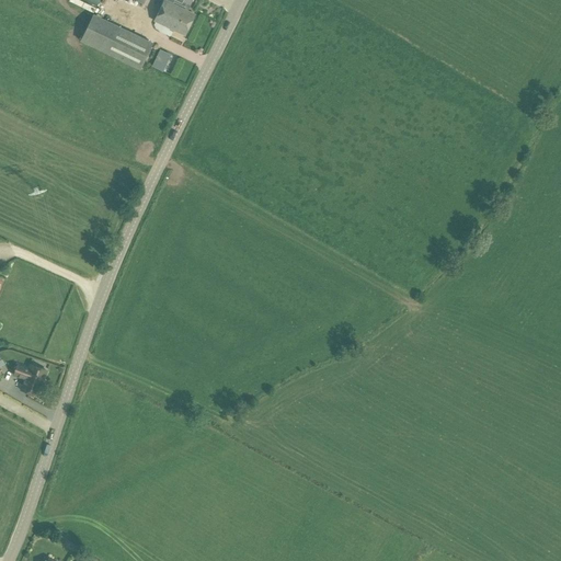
[(75,0),(70,0),(69,3),(93,15),(95,10),(75,0)]
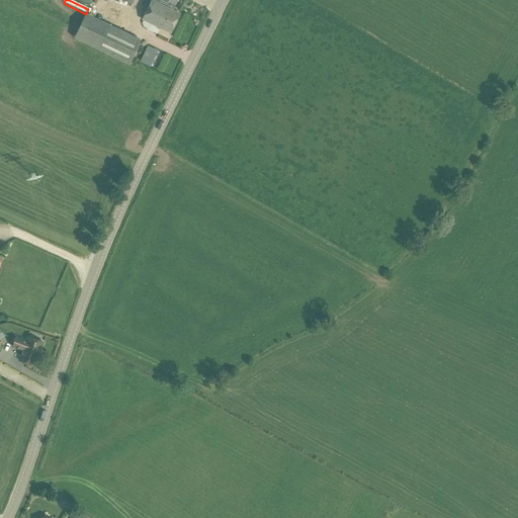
[(153,0),(153,2),(174,11),(178,0),(153,0)]
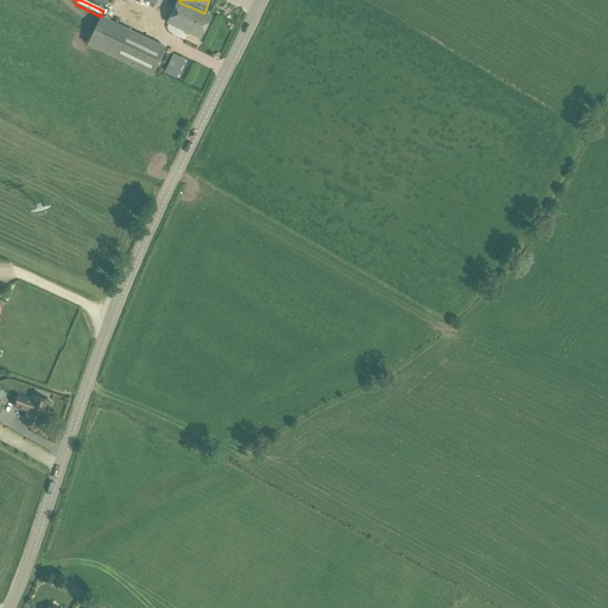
[(179,1),(168,24),(201,40),(211,17),(204,13),(179,2),(179,1)]
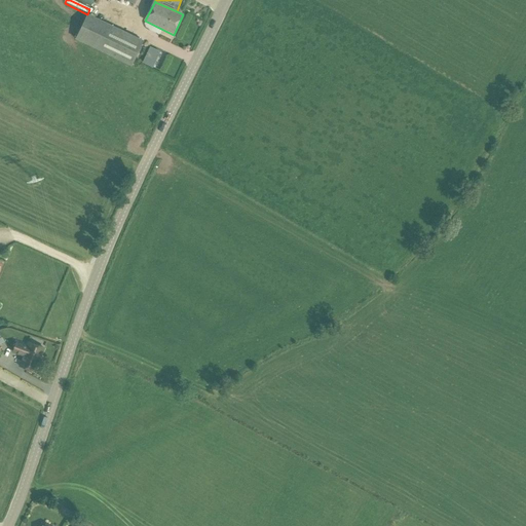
[(86,14),(75,39),(132,67),(143,42),(86,14)]
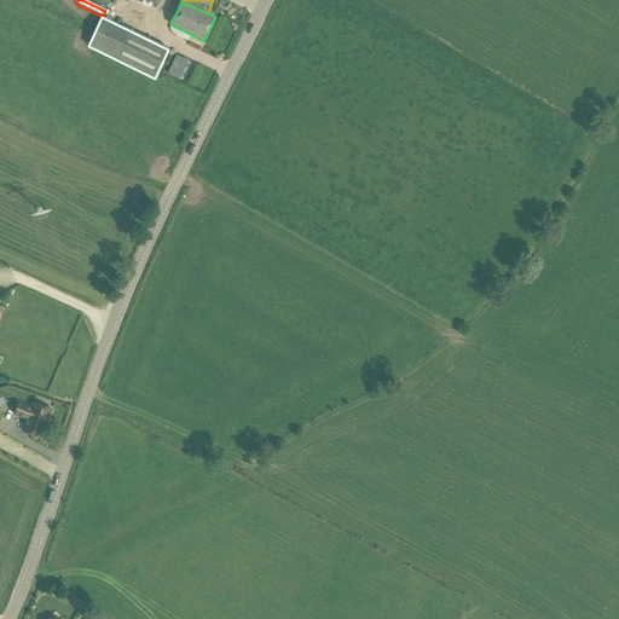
[(183,42),(196,48),(198,44),(185,39),(183,42)]
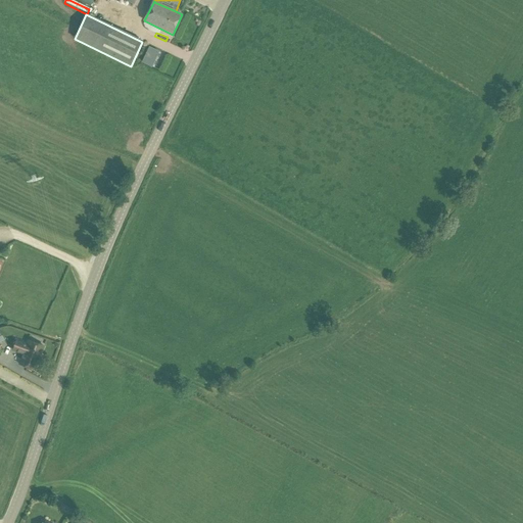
[(15,341),(12,351),(22,355),(19,366),(31,370),(38,349),(15,341)]
